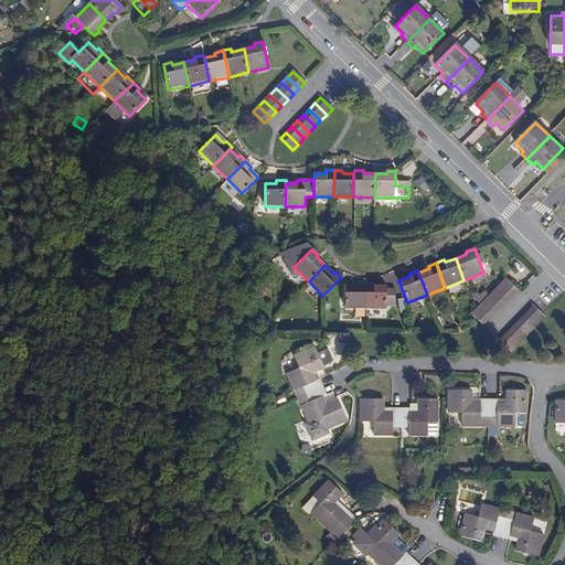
[(512,296),(518,290),(507,279),(500,285),(512,296)]
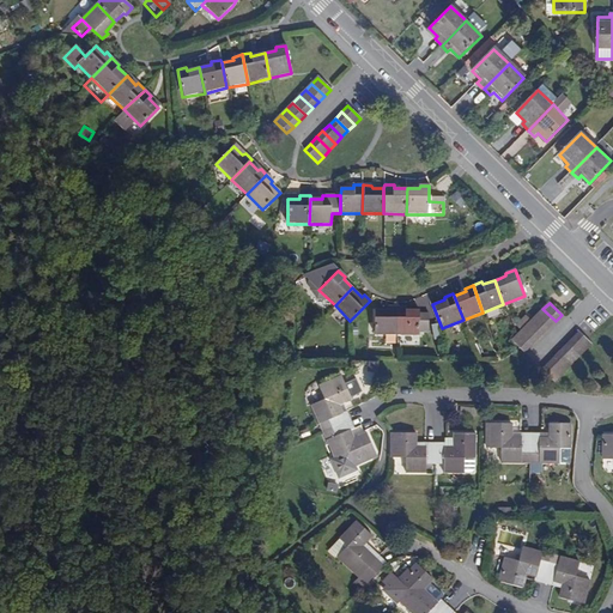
[(374,334),(396,335),(398,307),(388,307),(387,310),(375,310),(374,334)]
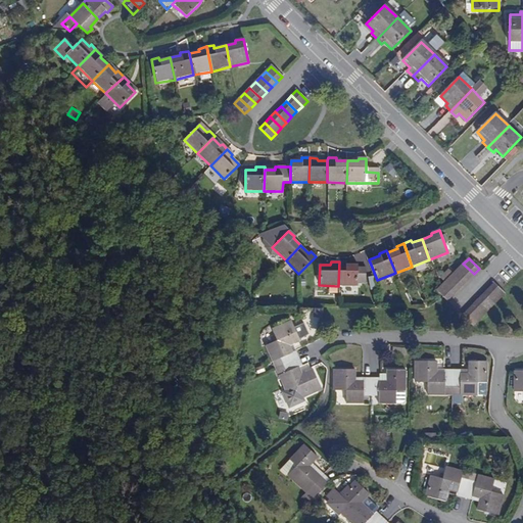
[(339,262),(338,286),(357,286),(357,284),(365,284),(365,269),(357,269),(357,265),(346,265),(346,263),(339,262)]
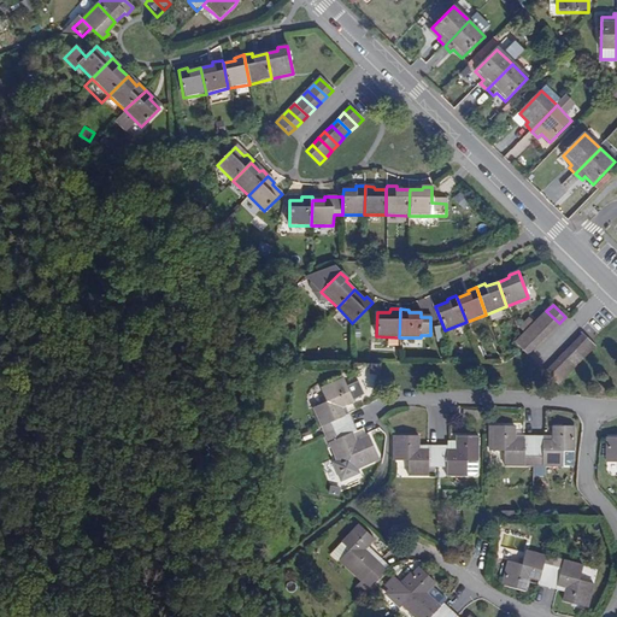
[(552,330),(559,323),(546,311),(540,317),(552,330)]
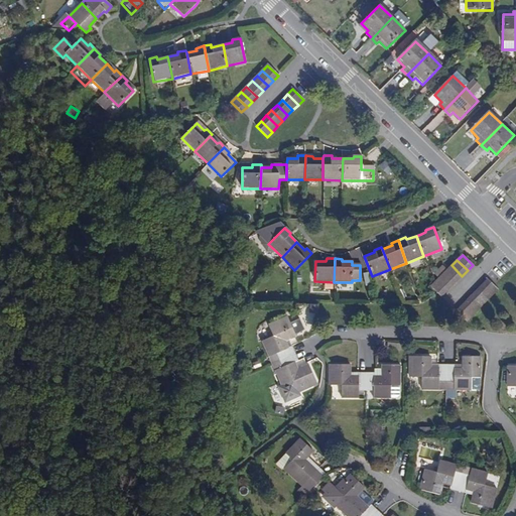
[(457,281),(462,276),(452,265),(446,270),(457,281)]
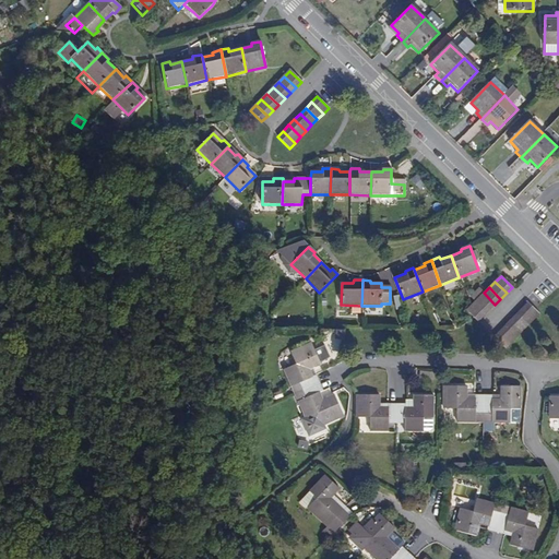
[(489,311),(495,305),(484,293),(477,299),(489,311)]
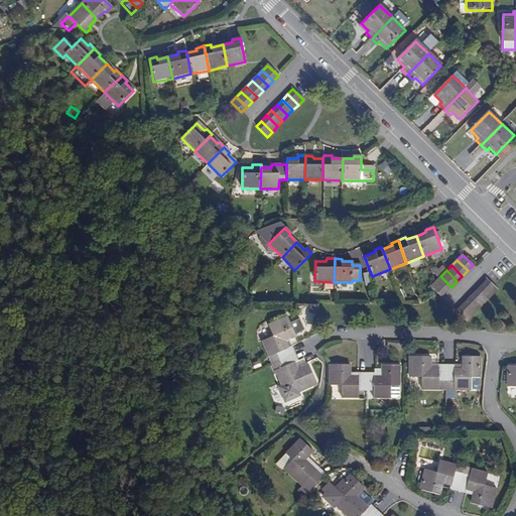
[(446,292),(452,287),(440,276),(435,281),(446,292)]
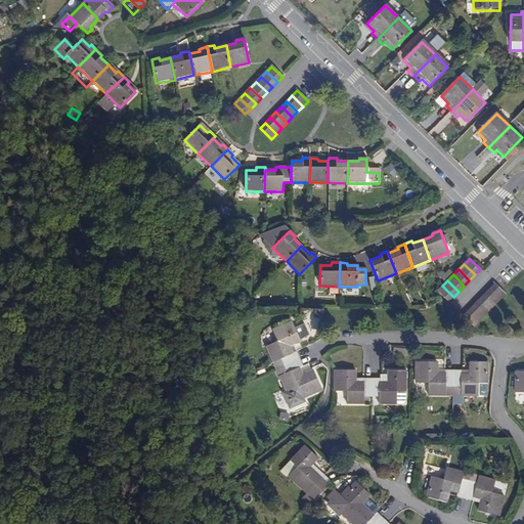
[(499,299),(505,294),(494,284),(489,290),(499,299)]
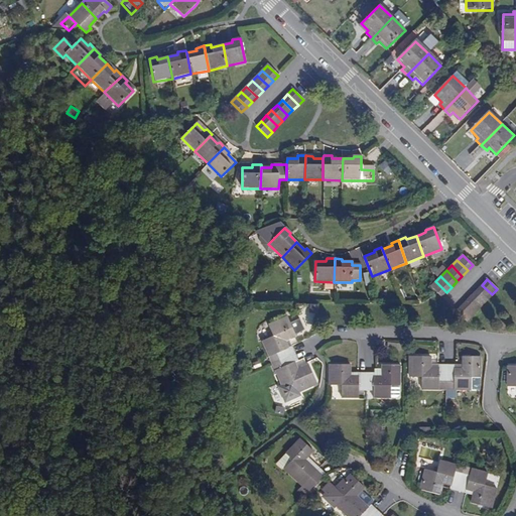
[(430,286),(437,294),(440,297),(446,292),(435,281),(430,286)]
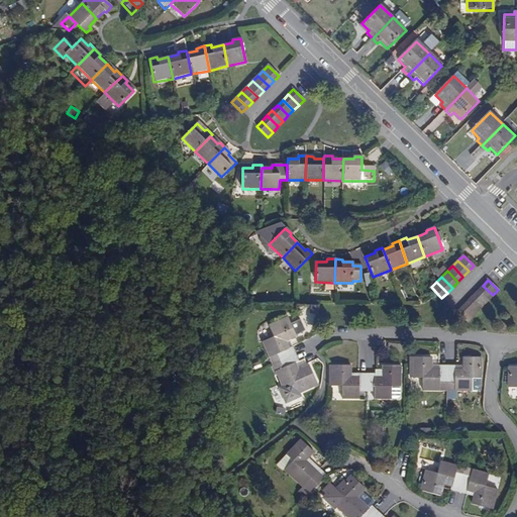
[(483,286),(478,291),(488,301),(493,295),(483,286)]
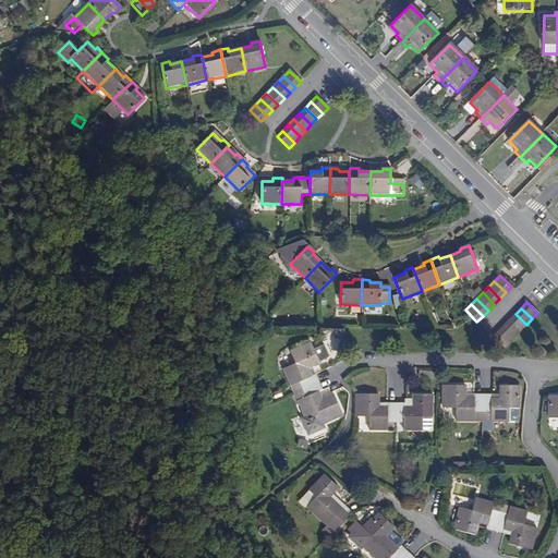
[(516,314),(509,319),(520,331),(526,325),(516,314)]
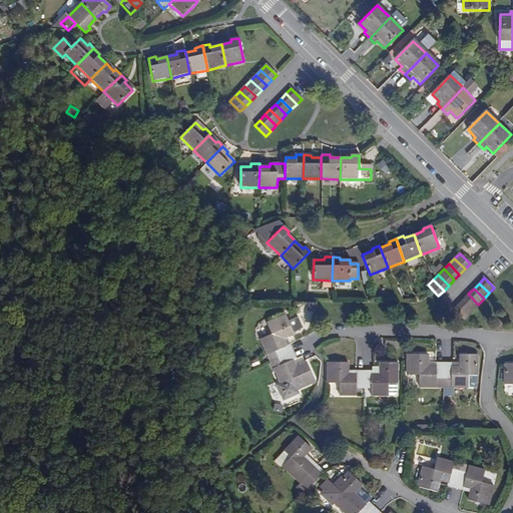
[(468,294),(463,299),(473,310),(478,305),(468,294)]
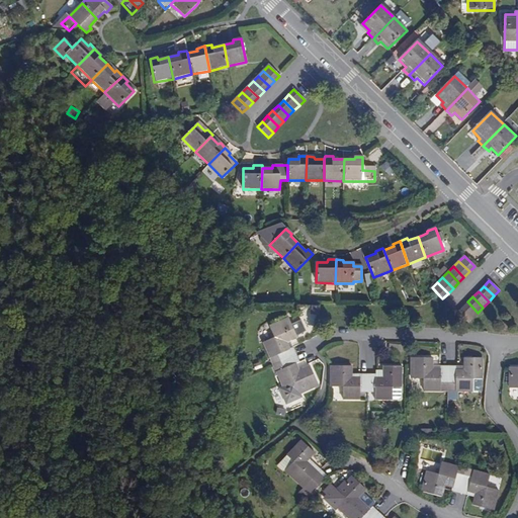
[(462,308),(472,318),(478,313),(467,301),(462,308)]
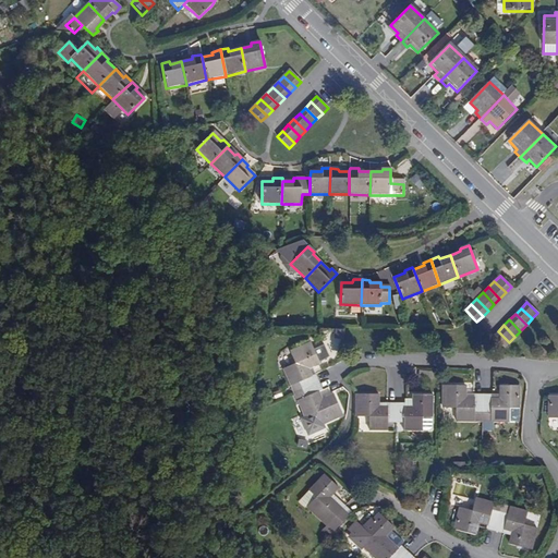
[(493,337),(504,348),(509,342),(498,331),(493,337)]
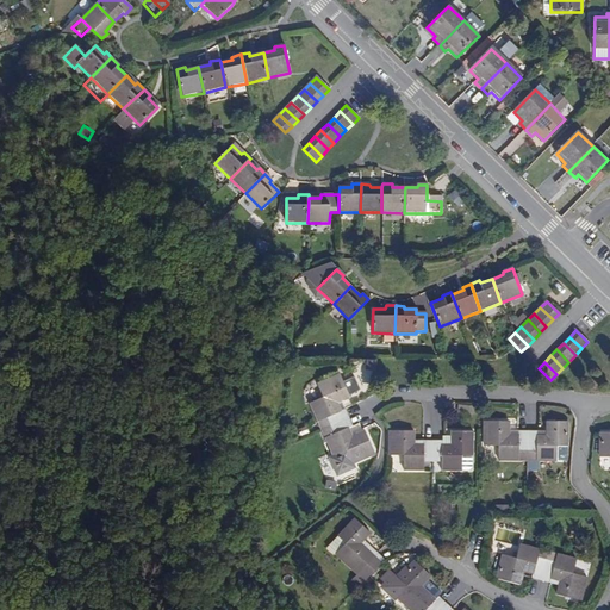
[(336,403),(340,400),(348,397),(340,375),(317,384),(322,398),(310,403),(317,422),(323,418),(327,428),(348,419),(344,411),(341,412),(336,403)]
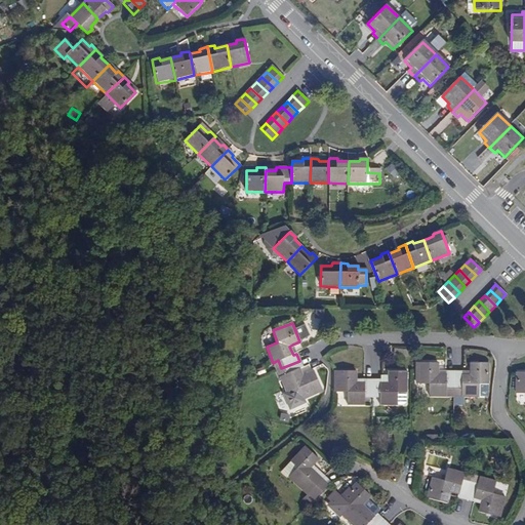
[(299,361),(281,368),(284,373),(279,376),(285,393),(295,389),(300,399),(320,392),(312,372),(305,375),(300,376),(298,368),(301,367),(299,361)]
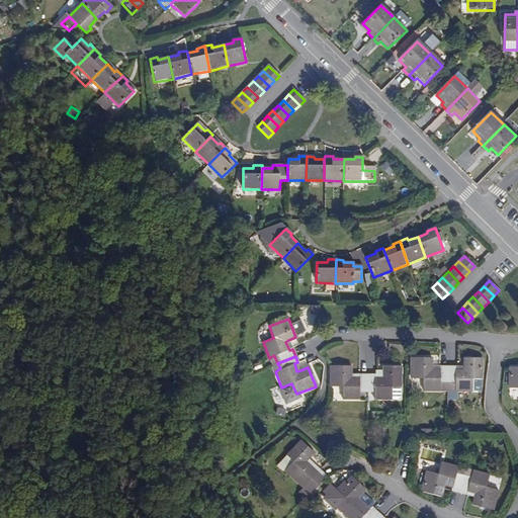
[(447,365),(439,365),(439,369),(431,369),(431,365),(431,358),(411,357),(411,378),(423,378),(422,391),(447,391),(447,365)]
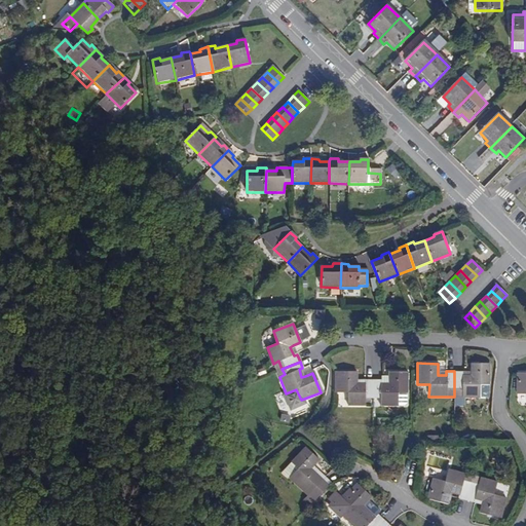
[(461,371),(454,371),(454,397),(488,397),(488,364),(471,364),(470,371),(470,376),(461,376),(461,371)]
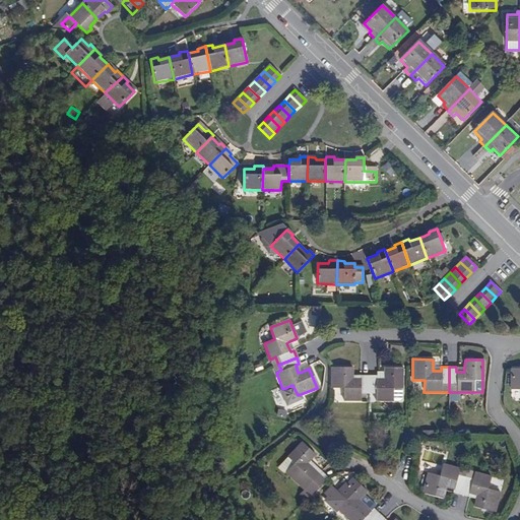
[(361,394),(368,394),(368,376),(361,376),(361,380),(352,380),(352,376),(351,368),(332,367),(331,388),(342,388),(343,400),(361,400),(361,394)]
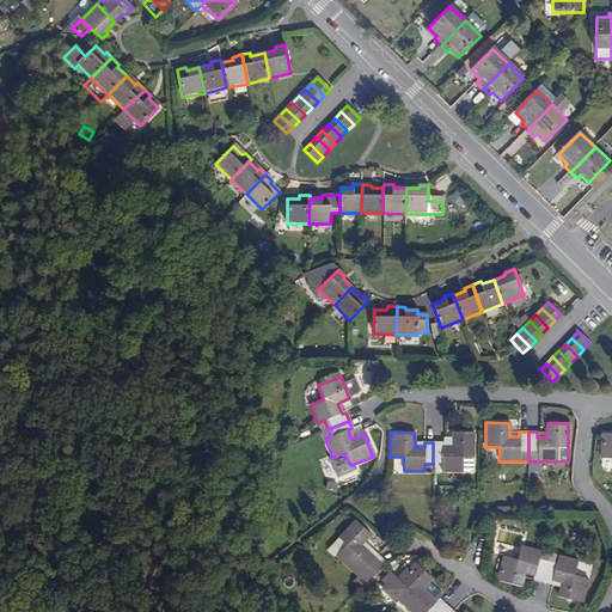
[(433,442),(433,464),(442,464),(442,472),(463,472),(463,458),(473,458),(473,434),(453,433),(453,439),(453,448),(442,448),(442,442),(433,442)]
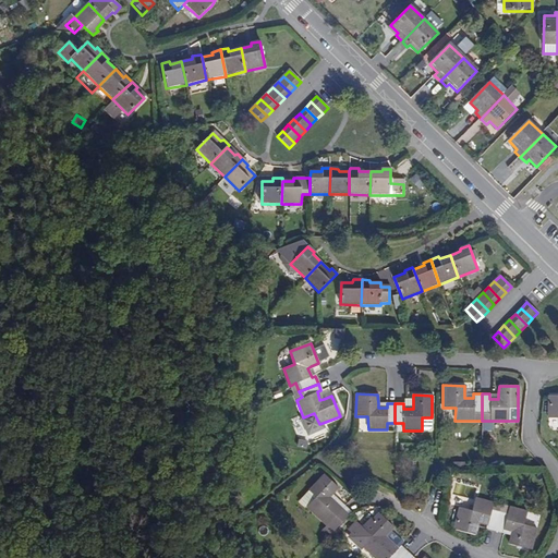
[(557,395),(548,396),(548,416),(557,416),(557,395)]
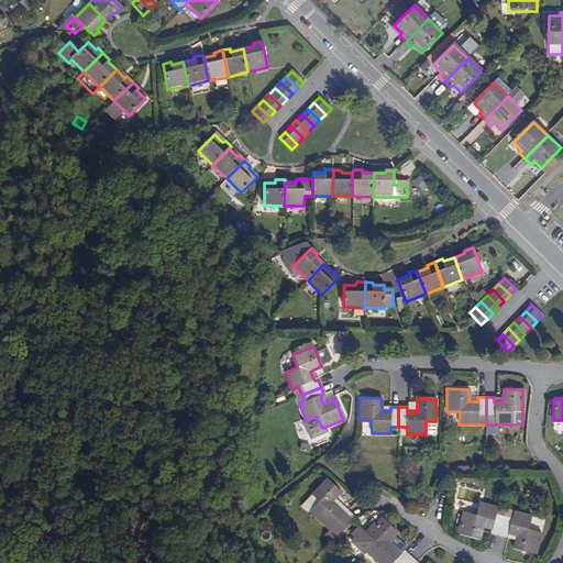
[(417,412),(417,404),(407,403),(407,407),(407,412),(417,412)]
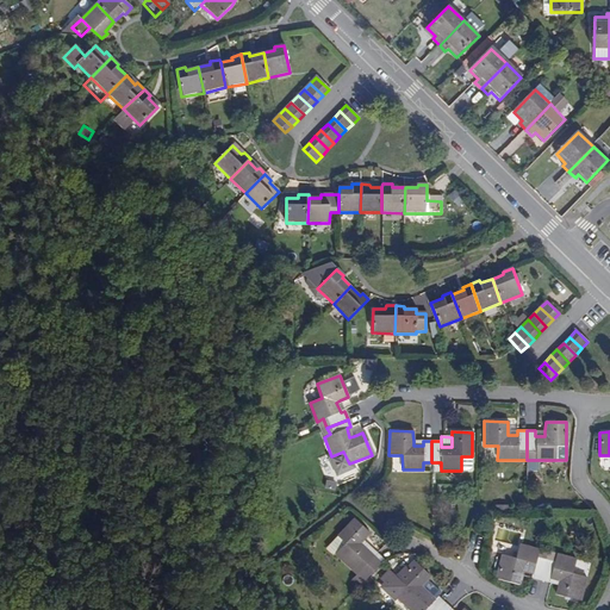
[(383,559),(377,554),(373,558),(359,545),(362,541),(368,534),(355,520),(327,549),(334,556),(335,554),(356,574),(352,580),(358,586),(383,559)]
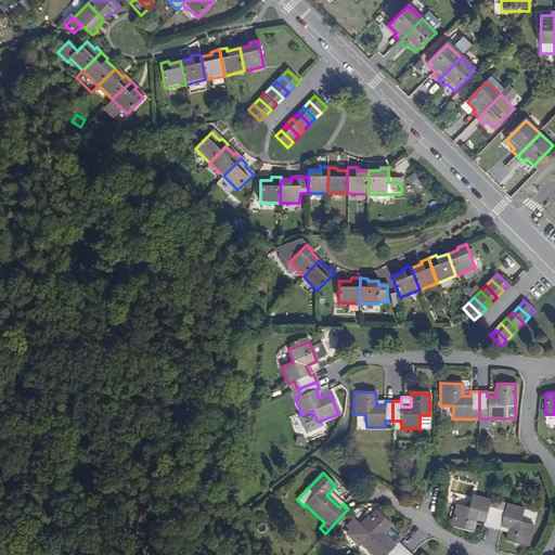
[(339,507),(343,504),(330,492),(326,495),(339,507)]
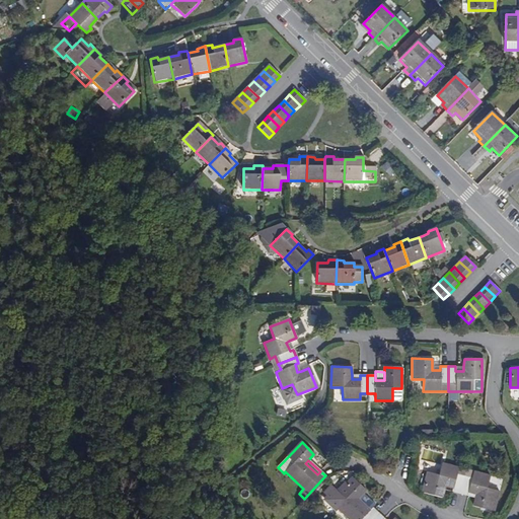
[(459,493),(464,475),(457,473),(459,467),(442,463),(439,475),(428,472),(423,492),(441,497),(444,489),(444,485),(453,487),(452,491),(459,493)]
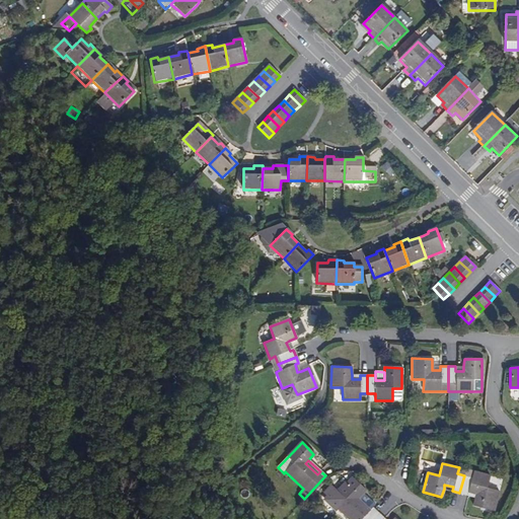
[(471,477),(464,475),(459,493),(466,495),(468,491),(477,493),(475,497),(474,505),(494,511),(499,491),(488,488),(490,475),(473,471),(471,477)]
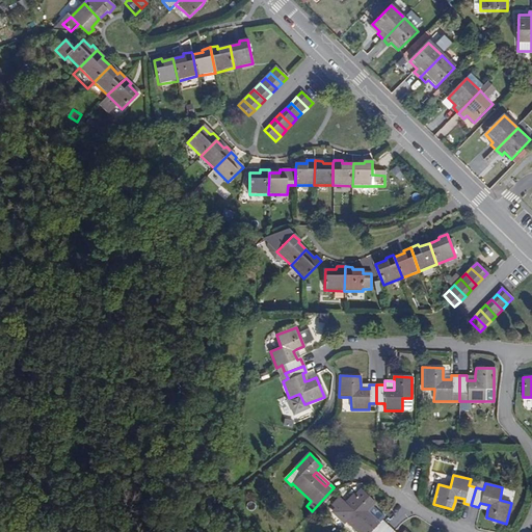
[(380,531),(387,526),(380,520),(377,523),(366,511),(369,508),(374,502),(363,490),(347,506),(345,504),(338,512),(343,516),(341,519),(344,522),(346,521),(356,531),(380,531)]
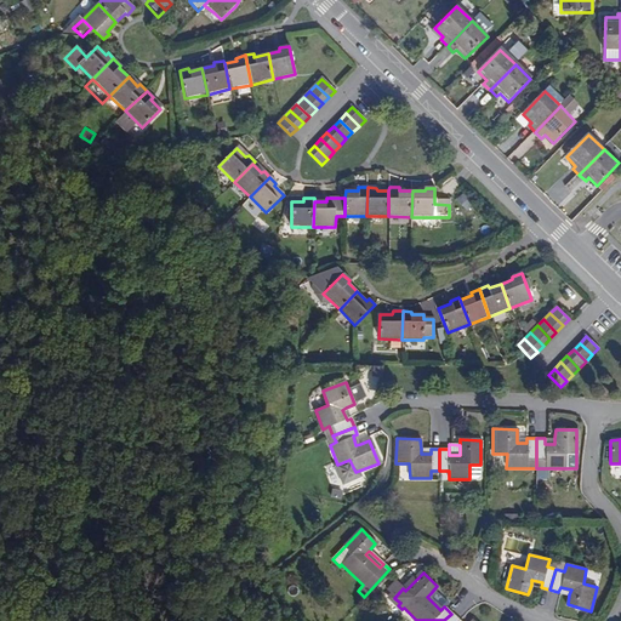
[(444,607),(431,593),(427,597),(440,610),(444,607)]
